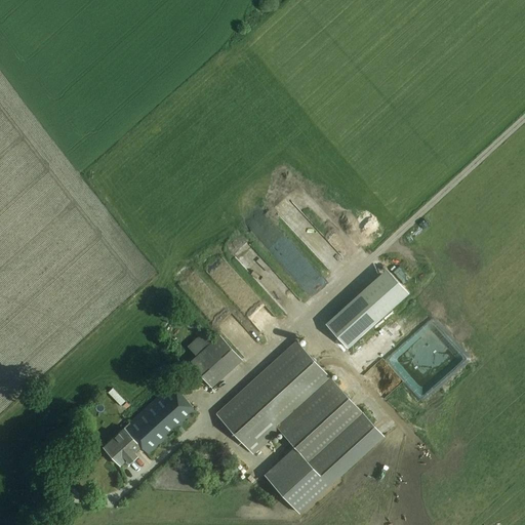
[(216,287),(230,272),(218,263),(206,277),(216,287)]
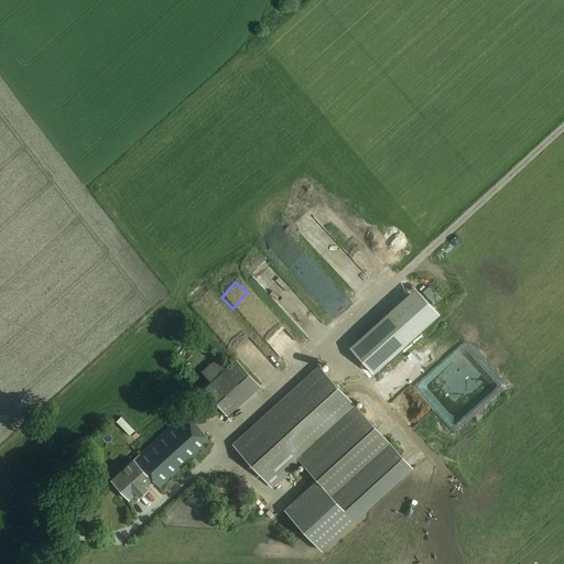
[(413,320),(392,346),(403,356),(425,329),(413,320)]
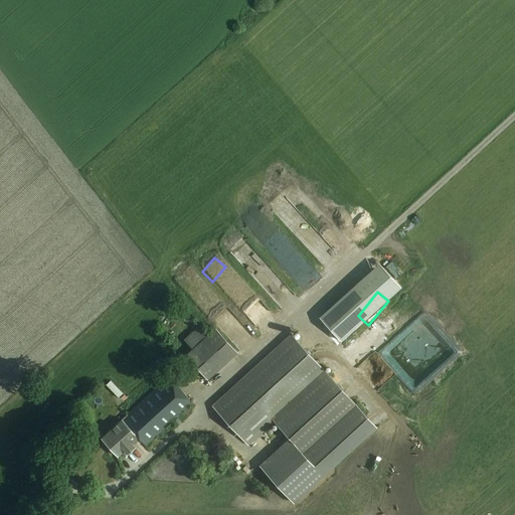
[(209,334),(199,324),(184,338),(193,348),(186,355),(208,379),(238,352),(216,328),(209,334)]
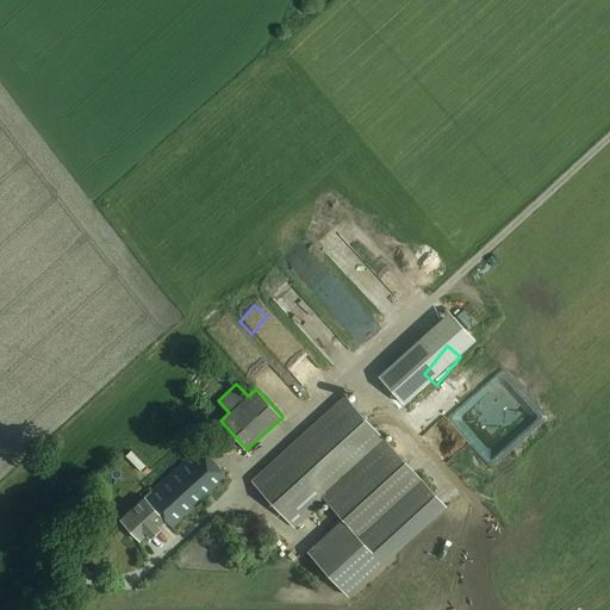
[(343,520),(307,552),(349,598),(448,508),(424,481),(344,394),(251,480),(294,526),(324,498),(343,520)]
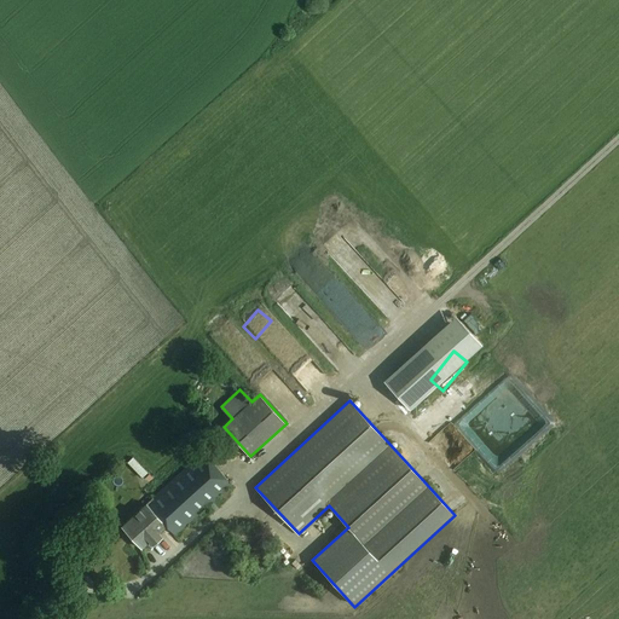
[(232,482),(203,451),(148,502),(177,533),(232,482)]
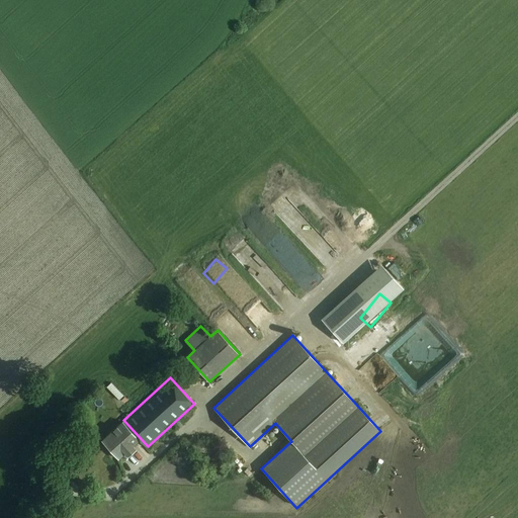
[(403,401),(394,403),(396,410),(404,408),(403,401)]
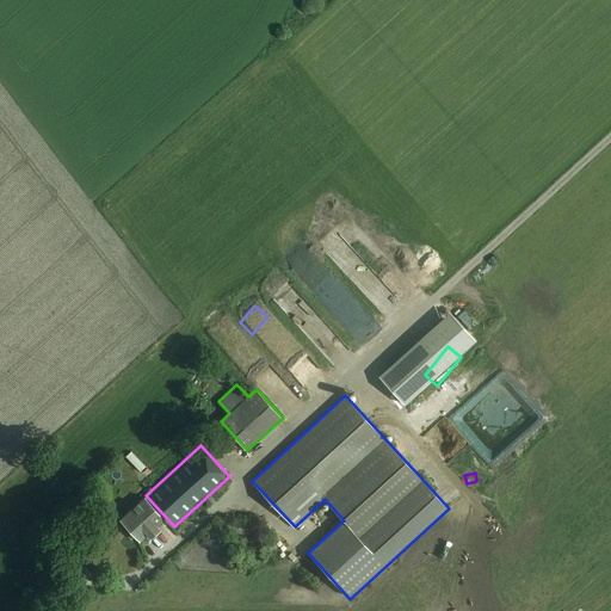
[(165,518),(146,497),(121,518),(141,539),(148,532),(152,536),(160,529),(158,524),(165,518)]
